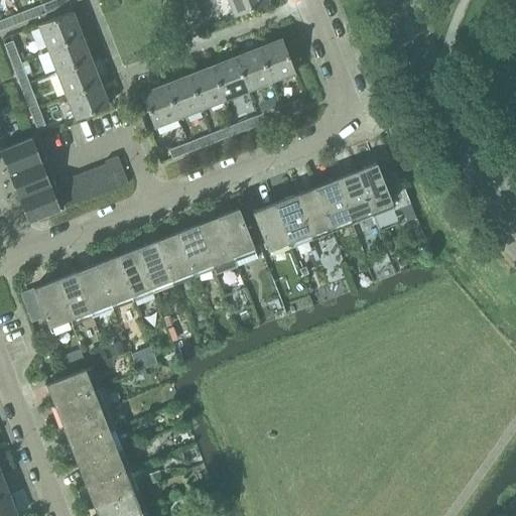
[(57,0),(53,0),(41,5),(45,13),(60,7),(57,0)]
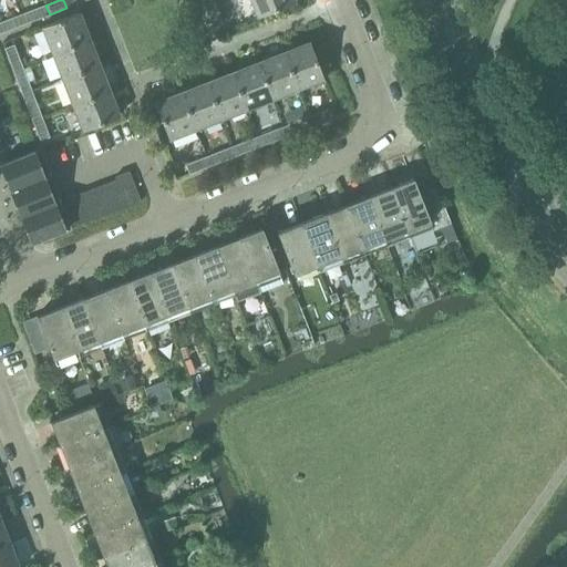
[(292,0),(250,0),(258,19),(295,4),(292,0)]
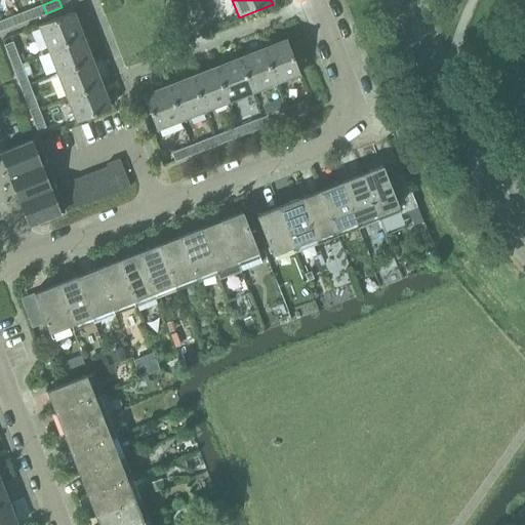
[(200,4),(191,8),(198,27),(207,23),(200,4)]
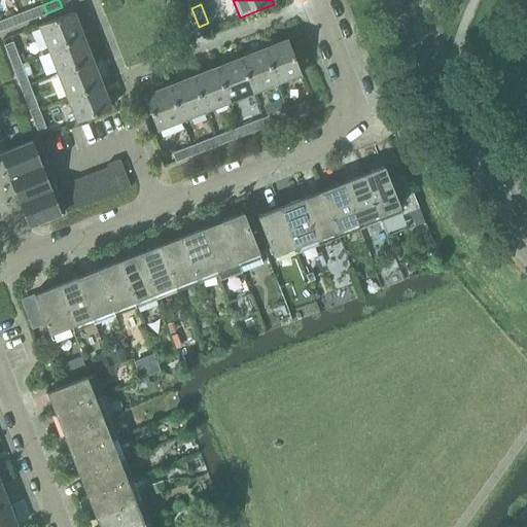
[(42,5),(27,10),(30,20),(46,13),(42,5)]
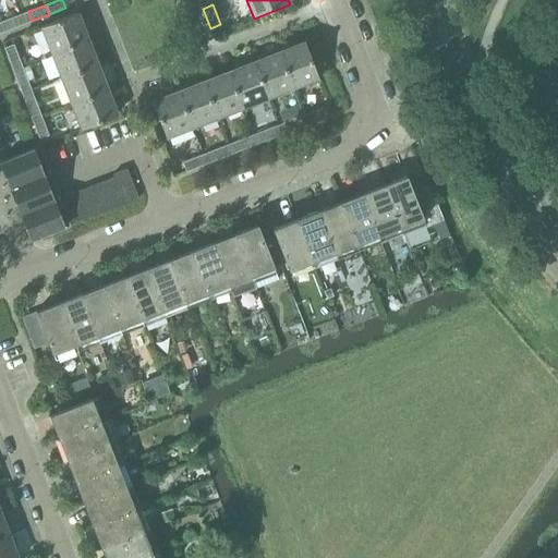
[(51,55),(87,40),(77,14),(40,28),(51,55)]
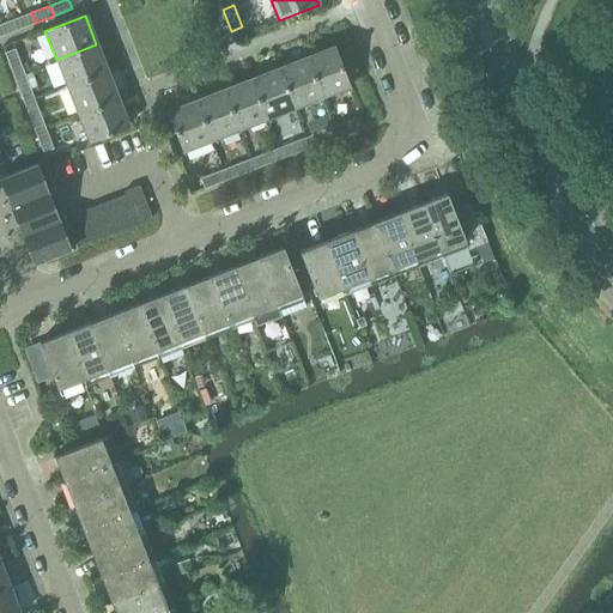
[(12,20),(0,24),(0,36),(17,30),(12,20)]
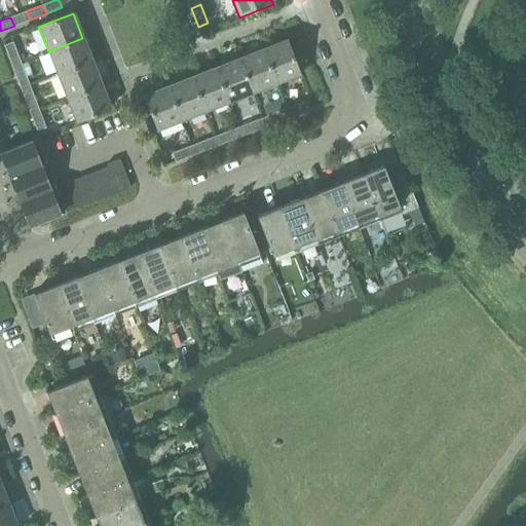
[(58,75),(91,62),(82,38),(48,51),(58,75)]
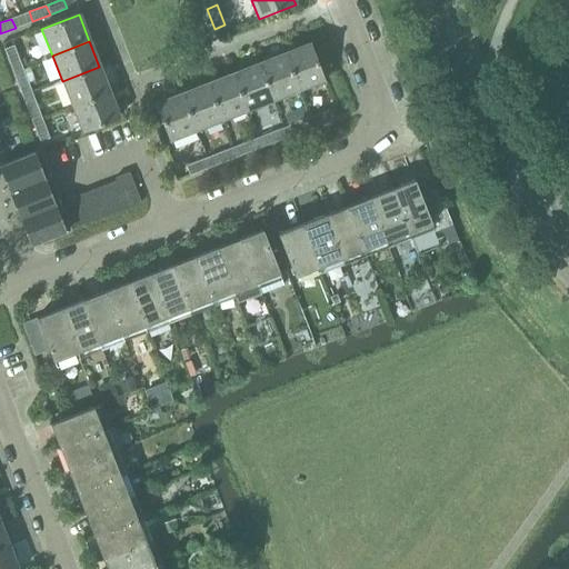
[(285,55),(299,91),(326,80),(311,43),(285,55)]
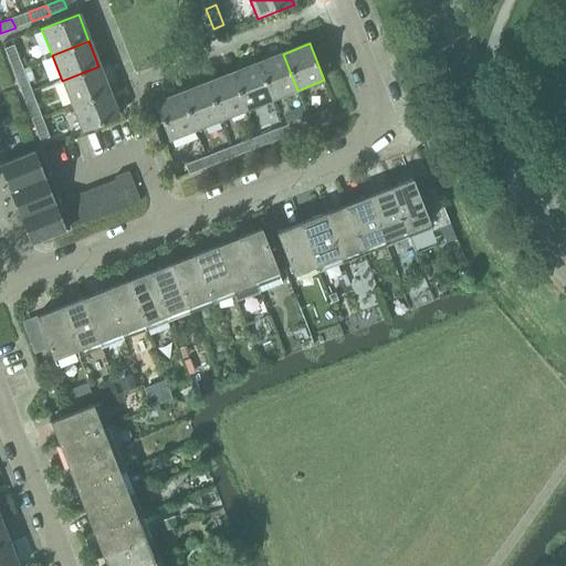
[(14,45),(4,49),(13,71),(22,67),(14,45)]
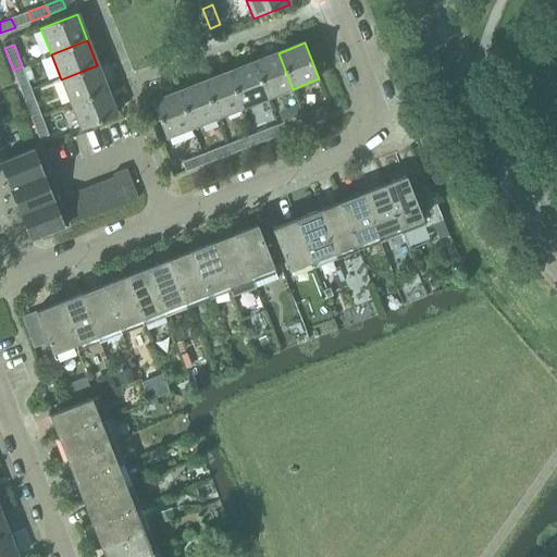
[(268,99),(293,89),(279,53),(254,63),(268,99)]
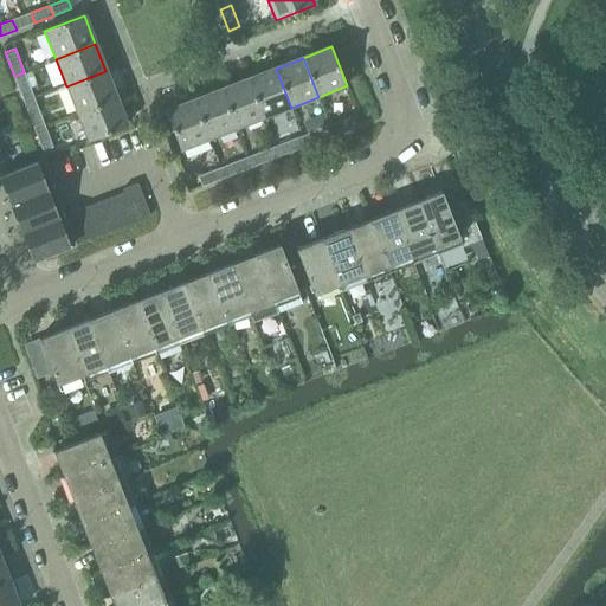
[(263,118),(291,108),(276,69),(247,79),(263,118)]
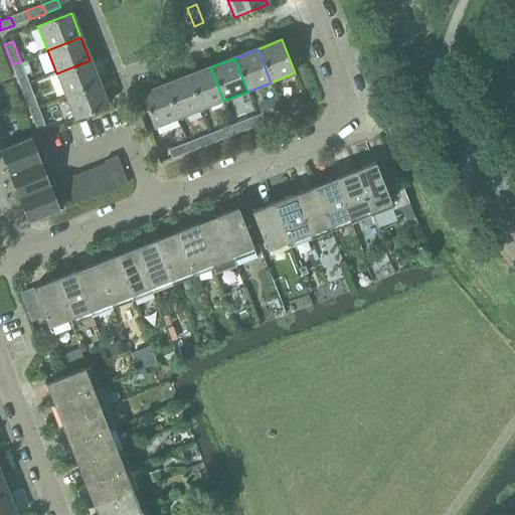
[(65,97),(99,83),(90,60),(56,73),(65,97)]
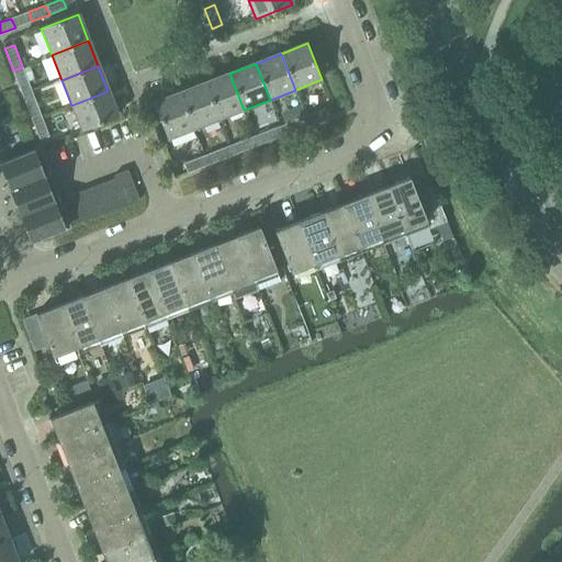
[(22,67),(13,70),(19,87),(29,83),(22,67)]
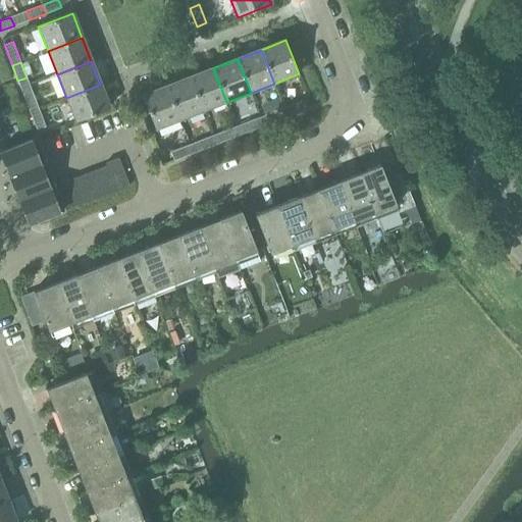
[(203,111),(226,102),(213,68),(190,77),(203,111)]
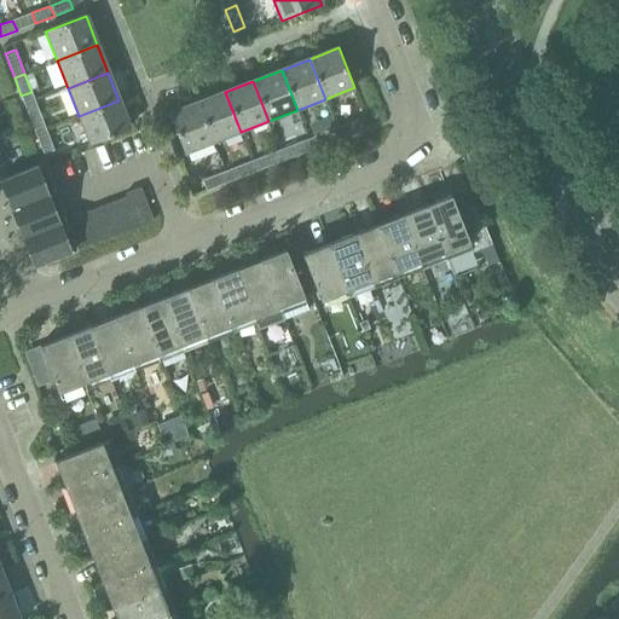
[(198,103),(214,143),(241,132),(225,92),(198,103)]
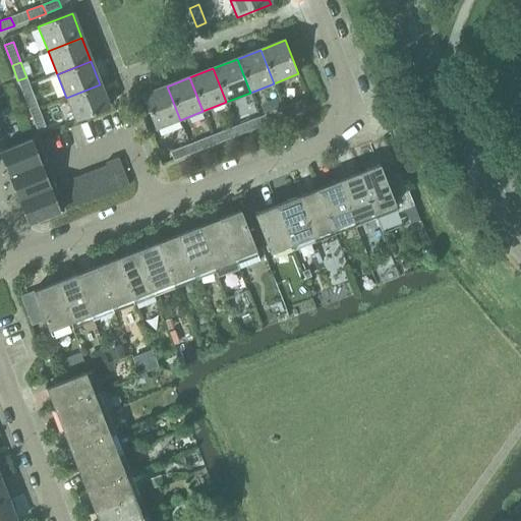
[(100,84),(66,98),(75,122),(110,109),(100,84)]
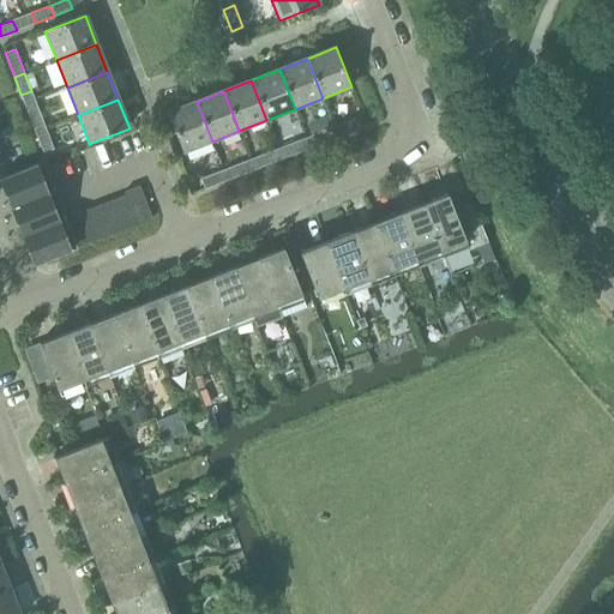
[(184,152),(212,142),(197,102),(168,113),(184,152)]
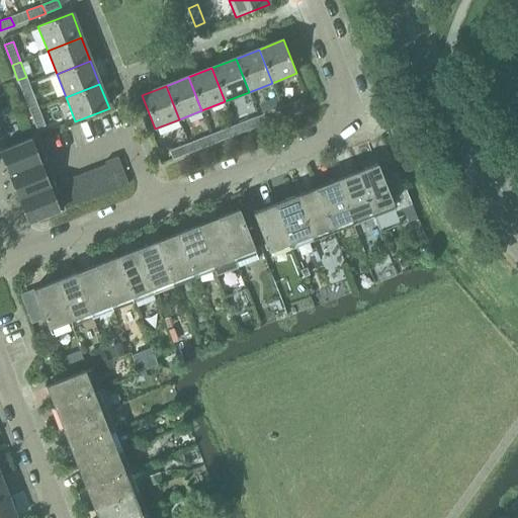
[(32,92),(24,96),(29,111),(38,108),(32,92)]
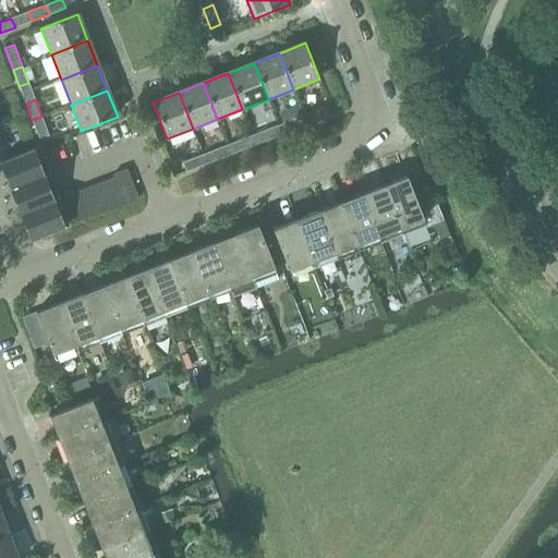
[(324,108),(303,116),(306,125),(327,117),(324,108)]
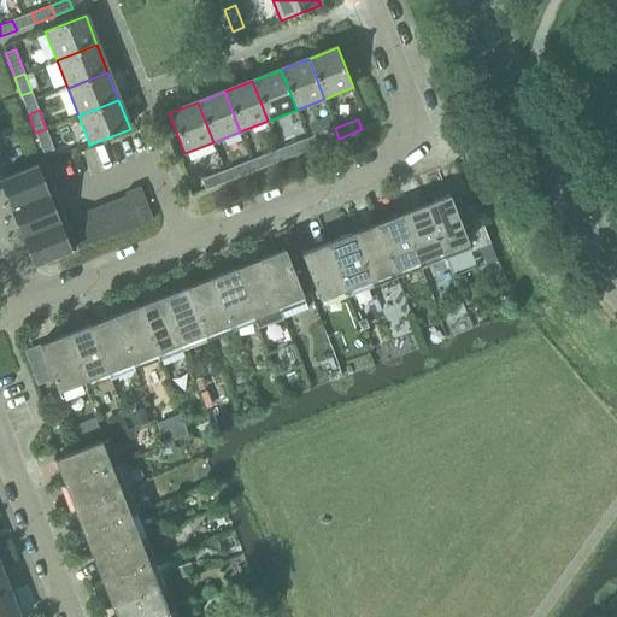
[(335,128),(317,135),(322,146),(339,139),(335,128)]
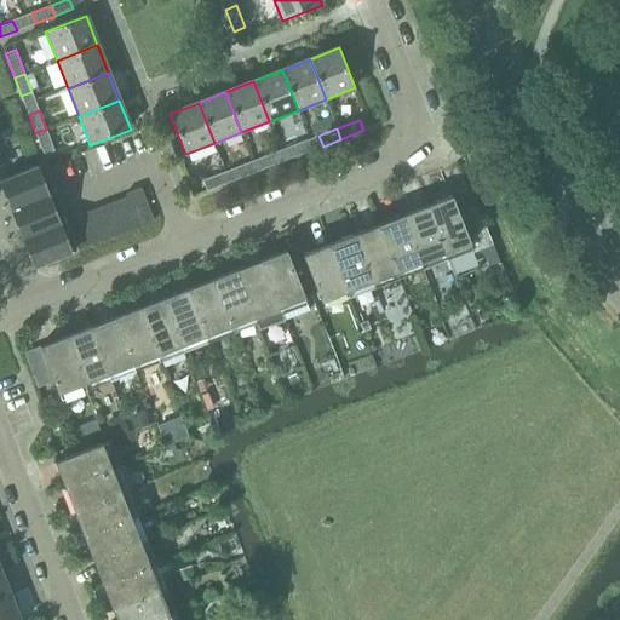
[(46,130),(35,133),(44,155),(55,150),(46,130)]
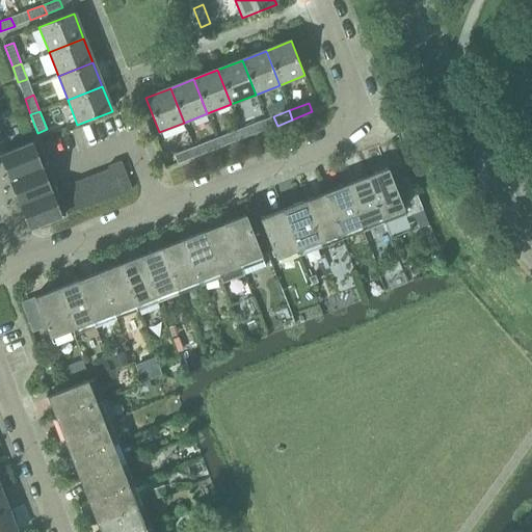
[(256,123),(241,129),(244,138),(260,132),(256,123)]
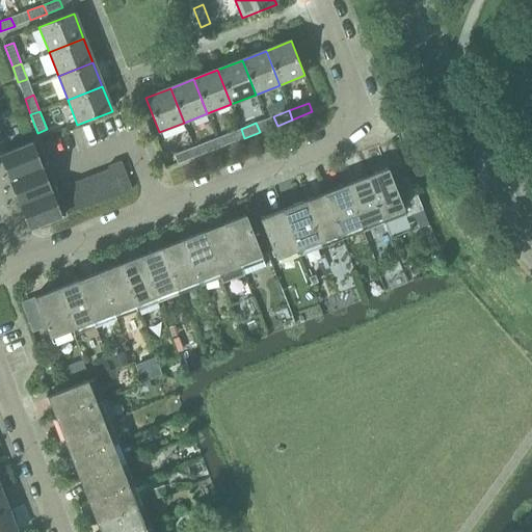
[(241,129),(227,134),(230,143),(244,138),(241,129)]
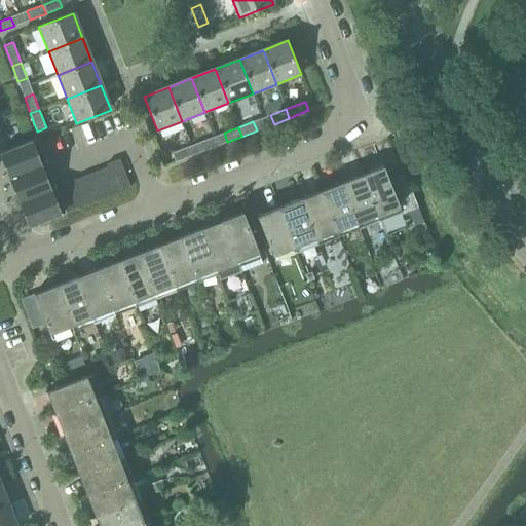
[(207,140),(191,146),(194,155),(210,149),(207,140)]
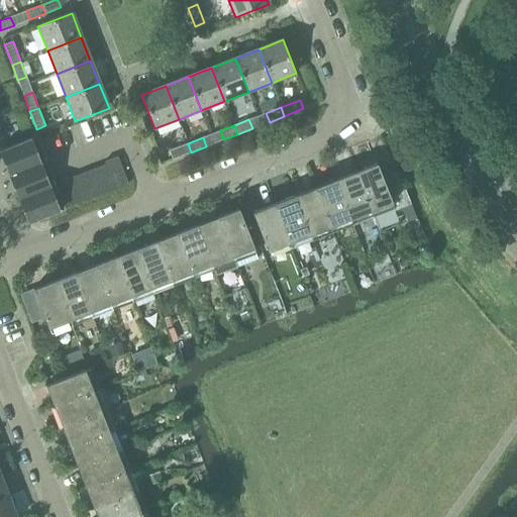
[(13,174),(40,163),(30,139),(4,149),(13,174)]
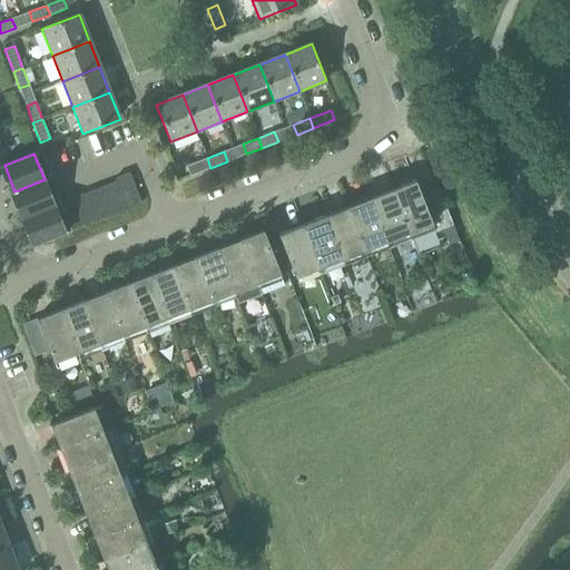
[(207,158),(186,166),(190,175),(190,176),(210,168),(207,158)]
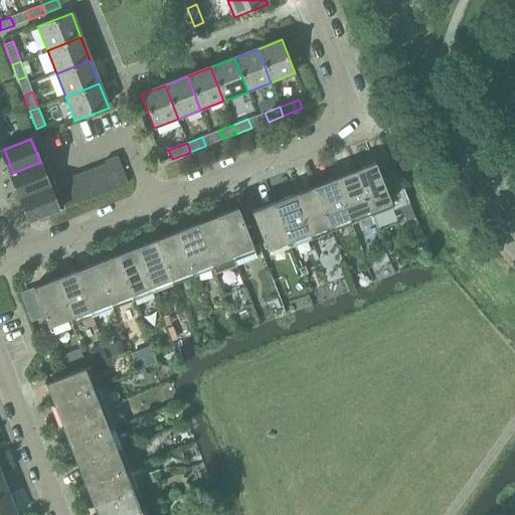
[(112,181),(124,176),(116,156),(103,162),(105,165),(106,165),(112,181)]
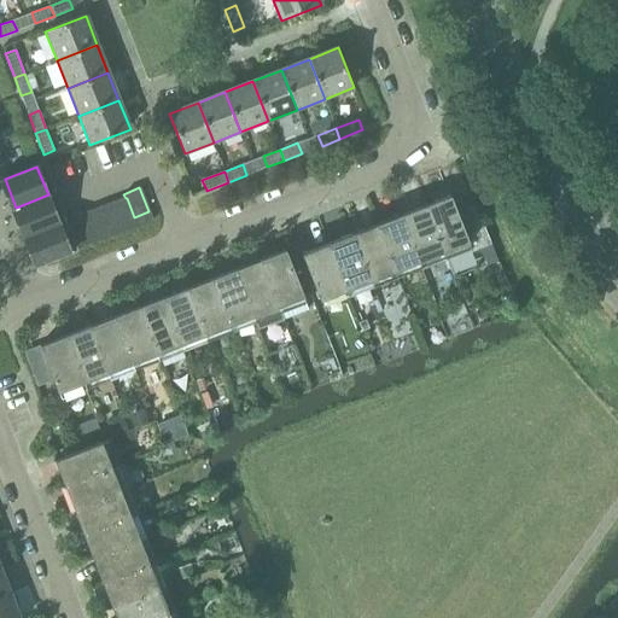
[(16,208),(28,237),(59,225),(48,194),(16,208)]
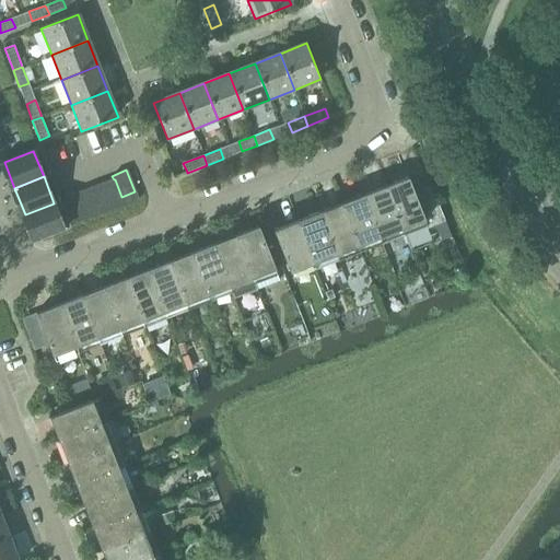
[(408,178),(385,187),(401,230),(423,221),(427,230),(428,229),(445,222),(432,188),(415,195),(408,178)]
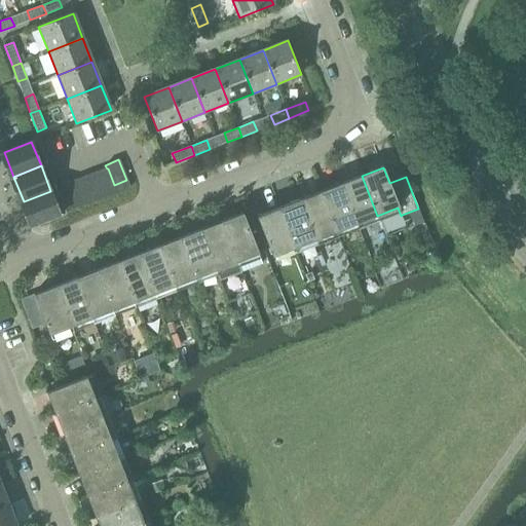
[(117,193),(114,185),(108,168),(107,168),(97,173),(106,197),(117,193)]
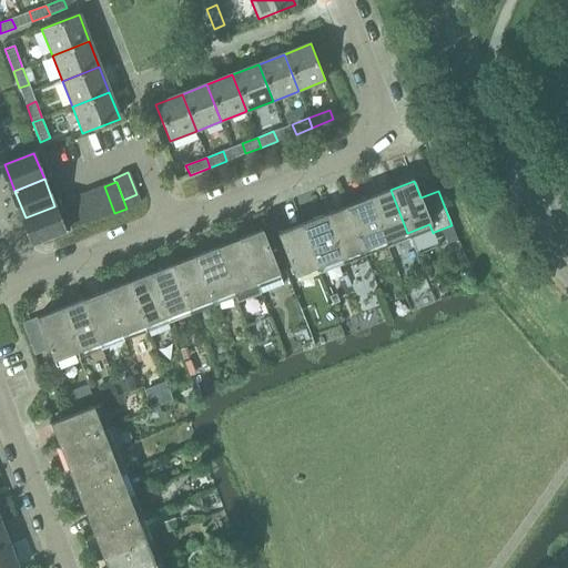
[(101,219),(114,213),(104,186),(91,192),(101,219)]
